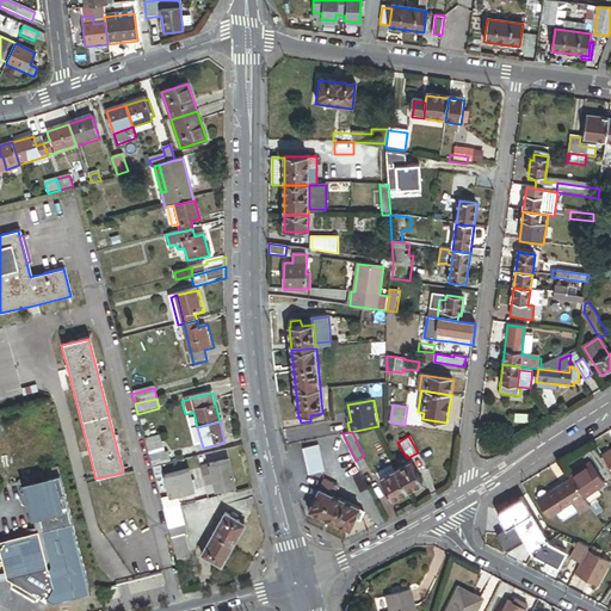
[(158,437),(143,440),(150,467),(167,463),(165,455),(162,455),(158,437)]
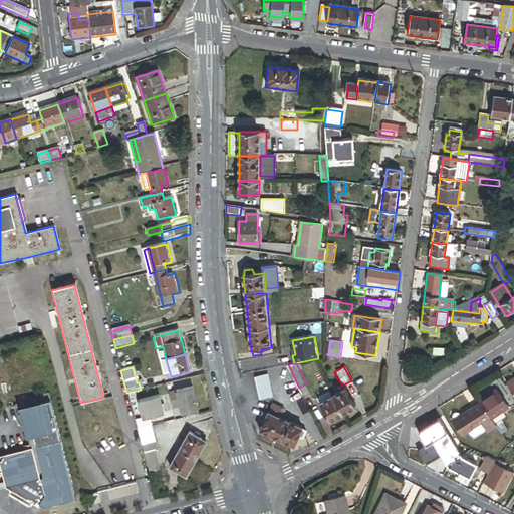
[(267,373),(254,376),(259,399),(271,396),(267,373)]
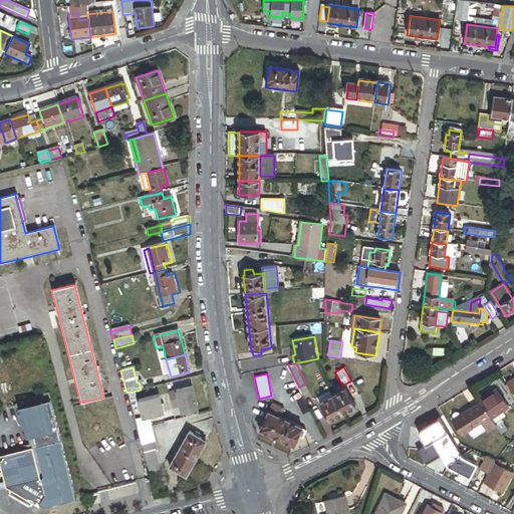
[(346,388),(333,395),(342,413),(356,405),(346,388)]
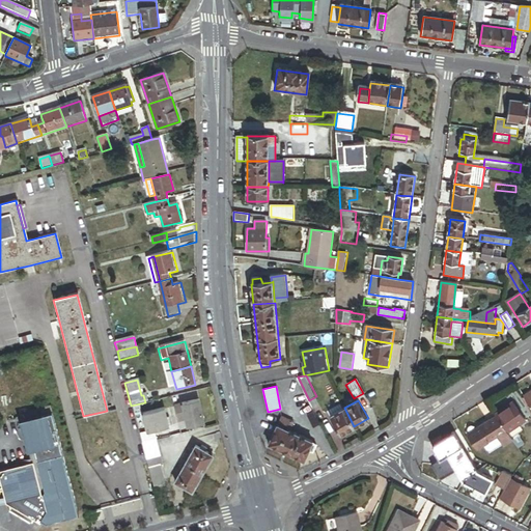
[(202,425),(197,401),(180,406),(182,406),(173,408),(176,423),(185,421),(187,429),(202,425)]
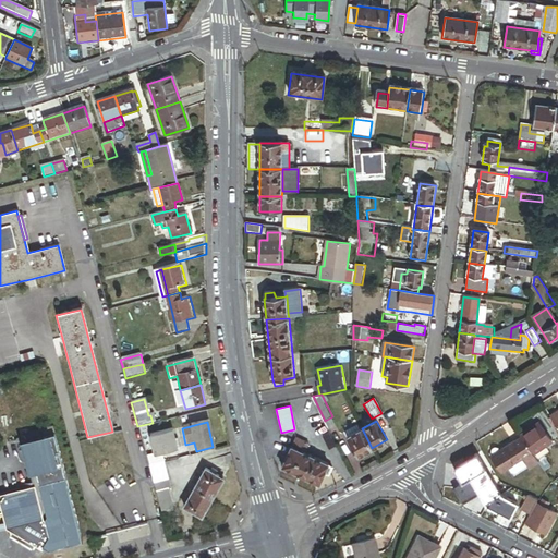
[(538,423),(520,437),(521,438),(532,453),(533,455),(552,441),(538,423)]
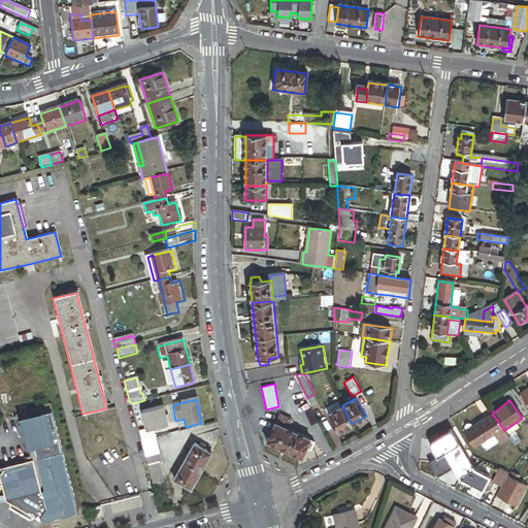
[(47,405),(39,407),(41,415),(19,421),(29,462),(0,469),(0,489),(2,497),(0,497),(0,503),(4,502),(6,504),(7,509),(28,523),(30,519),(37,523),(43,513),(52,518),(53,521),(76,516),(47,405)]
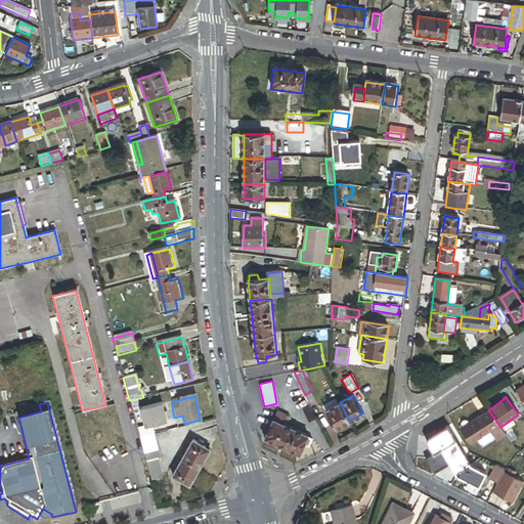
[(349,421),(340,402),(325,410),(336,428),(349,421)]
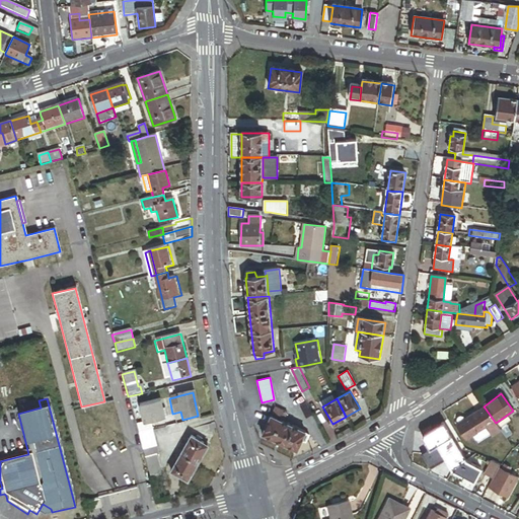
[(16,406),(18,414),(41,408),(39,400),(16,406)]
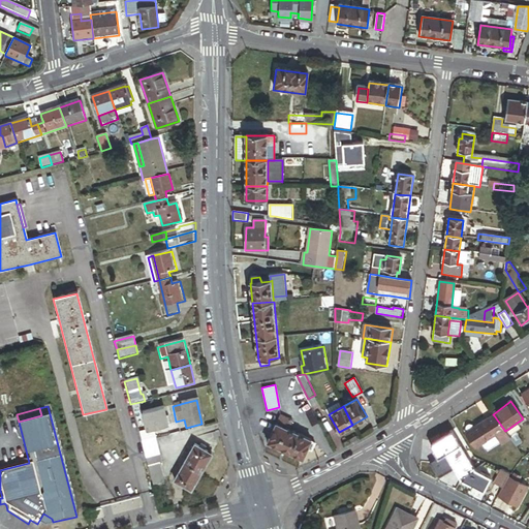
[(151,431),(166,428),(161,408),(142,413),(146,433),(137,435),(141,444),(153,441),(151,431)]
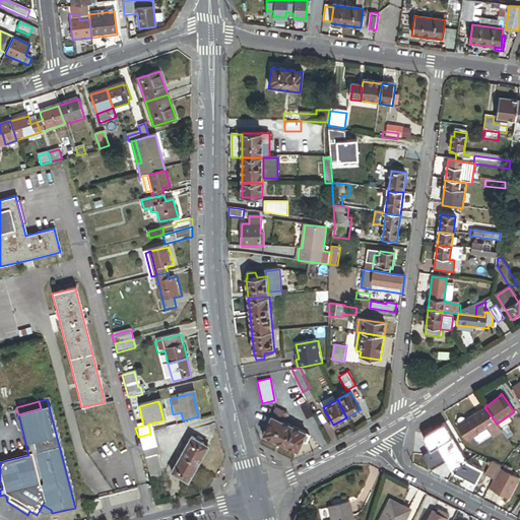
[(301,406),(307,417),(314,414),(308,402),(301,406)]
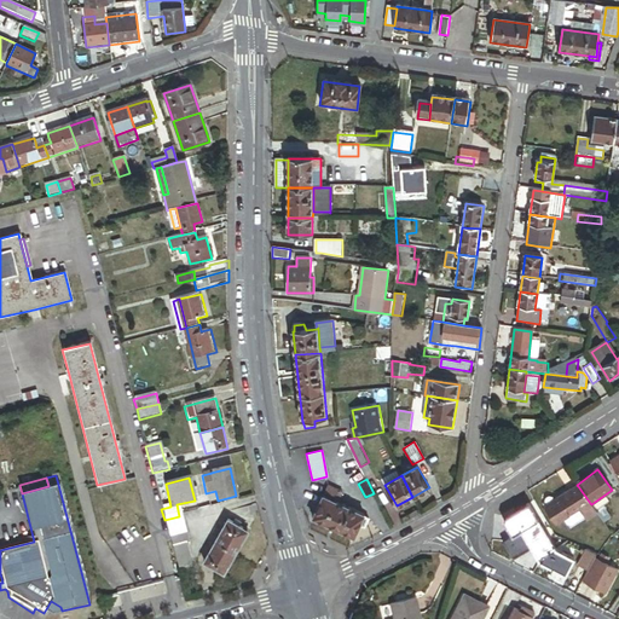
[(340,531),(351,536),(352,537),(358,525),(364,526),(368,519),(362,515),(362,514),(336,502),(341,492),(328,486),(323,496),(322,496),(312,518),(340,531)]
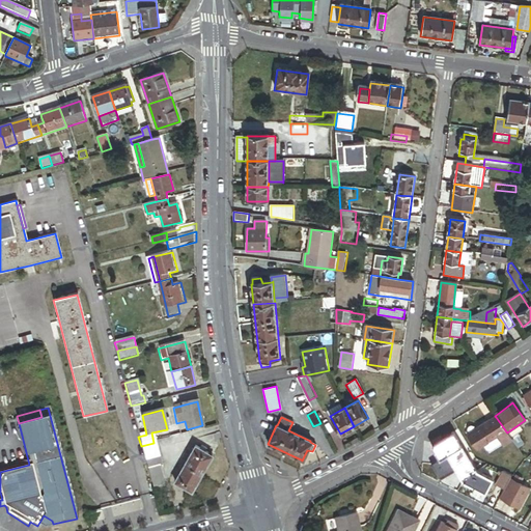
[(506,431),(496,417),(467,434),(476,449),(482,445),(497,437),(506,431)]
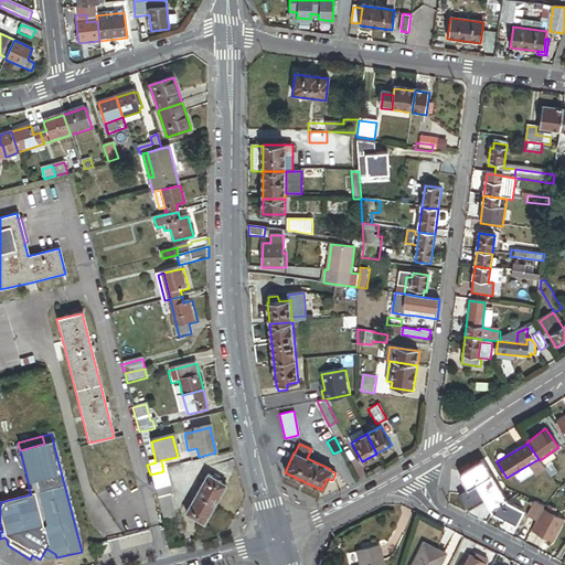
[(476,484),(491,475),(482,459),(462,472),(460,477),(468,489),(476,484)]
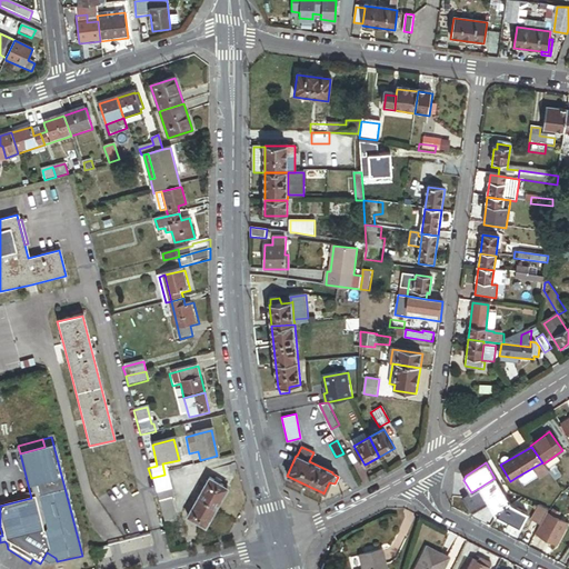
[(532,468),(537,475),(539,478),(549,471),(543,463),(542,462),(532,468)]
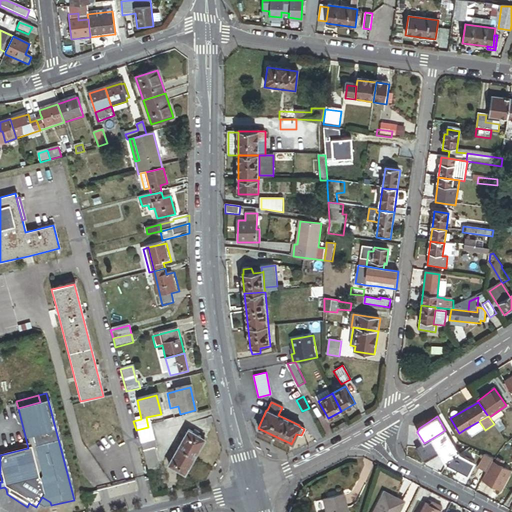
[(472,435),(483,427),(479,421),(465,429),(468,434),(472,435)]
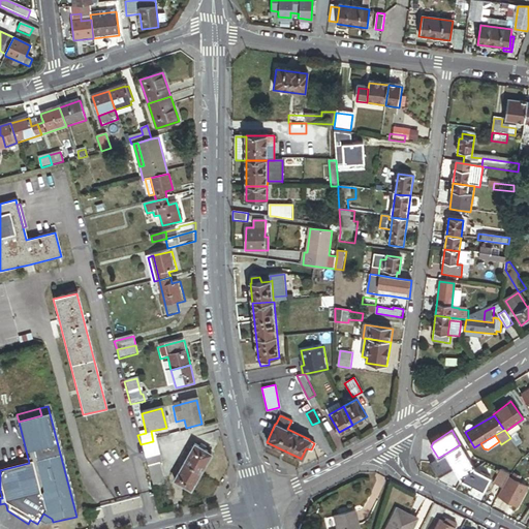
[(141,444),(152,489),(162,486),(157,466),(159,465),(153,441),(141,444)]
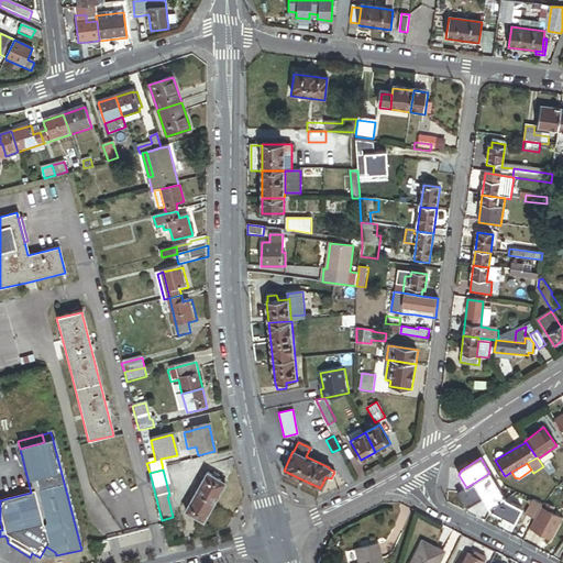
[(484,498),(489,508),(505,499),(489,473),(474,483),(484,498)]
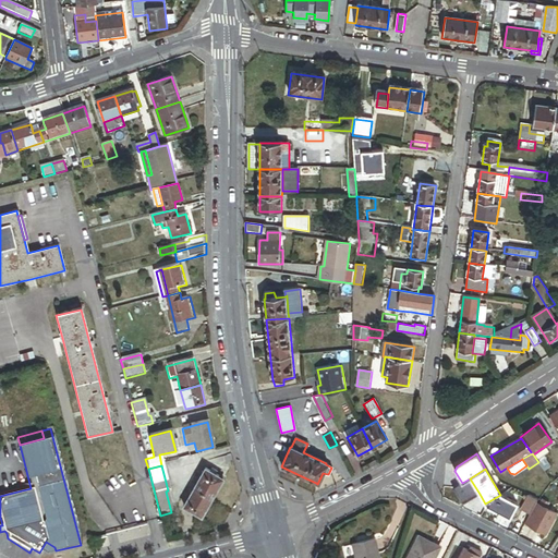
[(225,482),(207,471),(184,508),(202,519),(225,482)]
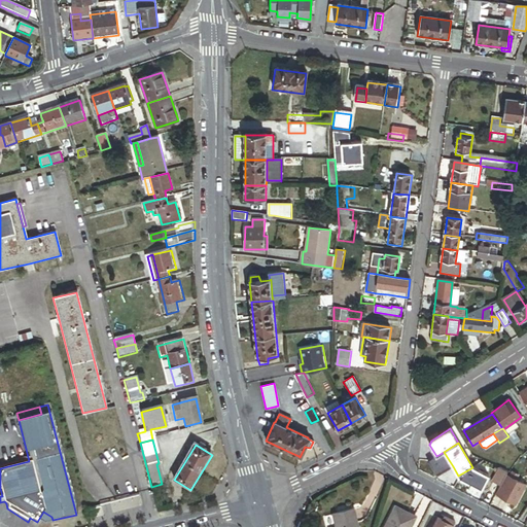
[(437,477),(453,466),(444,452),(436,456),(428,461),(437,477)]
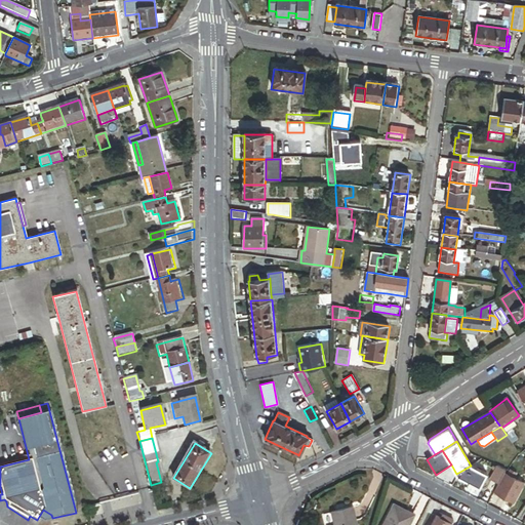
[(486,473),(471,466),(456,474),(458,475),(479,487),(486,473)]
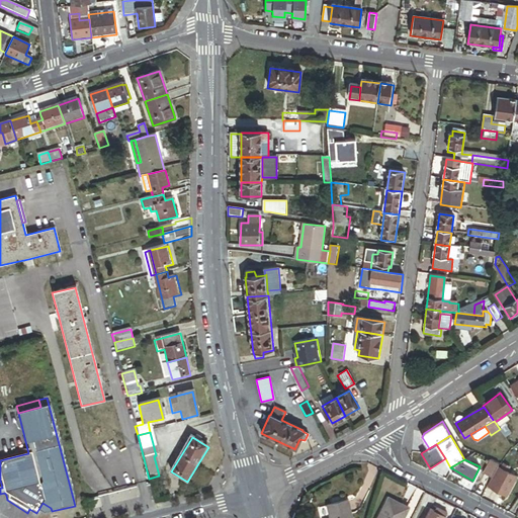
[(484,473),(492,478),(494,475),(500,463),(491,459),(484,473)]
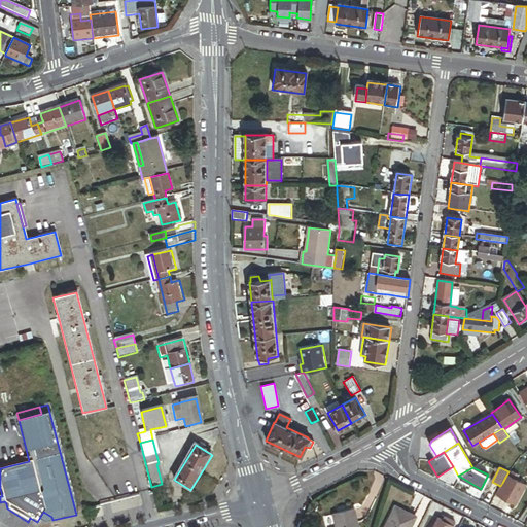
[(511,487),(502,483),(500,486),(495,497),(503,500),(511,487)]
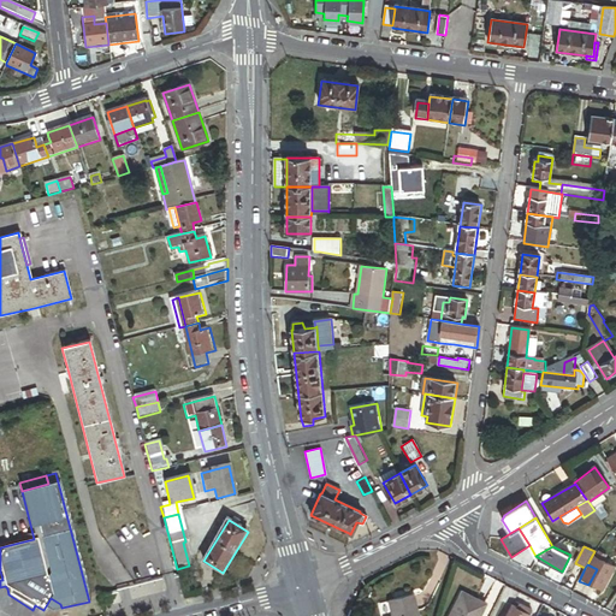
[(467,585),(450,615),(480,615),(491,597),(467,585)]
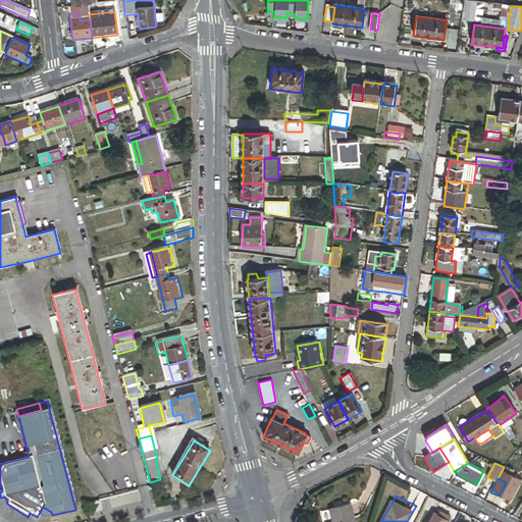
[(331,508),(334,521),(356,521),(352,503),(331,508)]
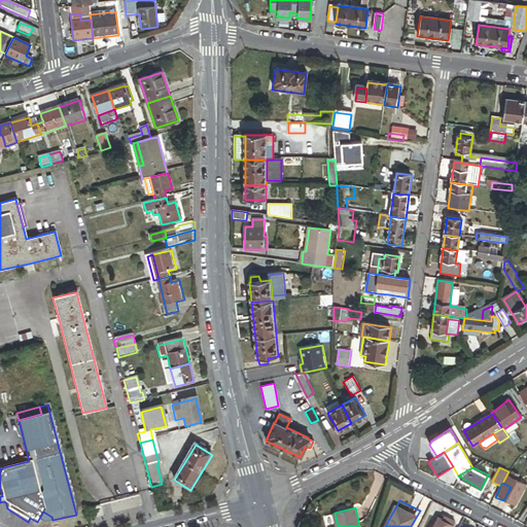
[(445,517),(444,520),(455,526),(456,523),(445,517)]
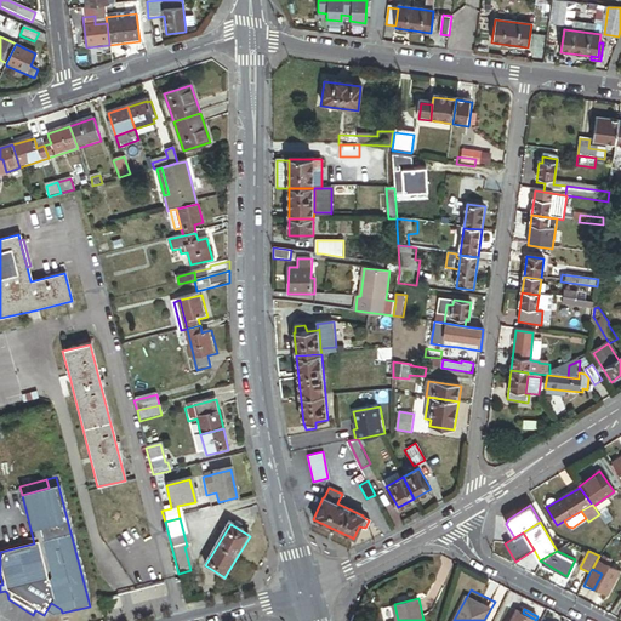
[(518,610),(512,620),(534,620),(536,620),(523,613),(518,610)]
